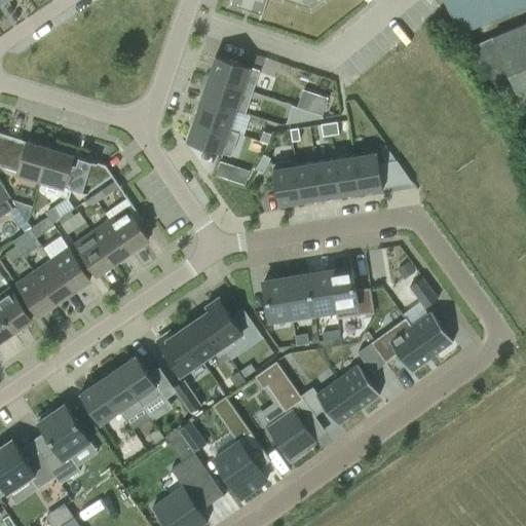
[(324,0),(231,0),(230,5),(261,16),(266,0),(282,0),(310,9),(324,0)]
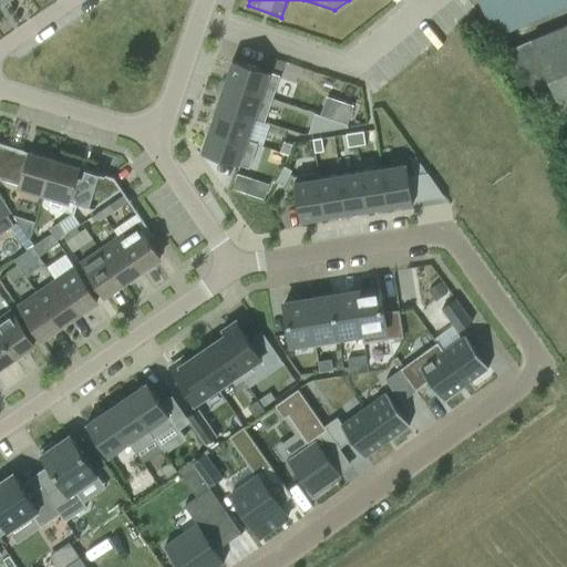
[(566,0),(480,0),(496,37),(566,6),(566,0)]
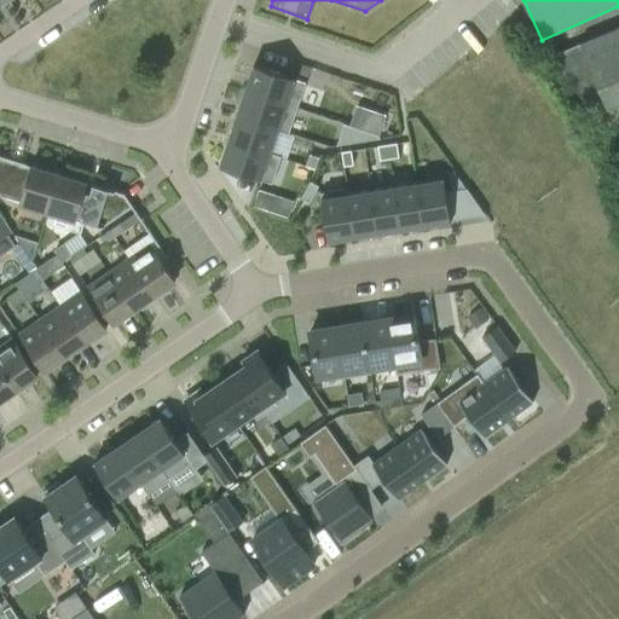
[(601,93),(618,133),(618,132),(618,27),(553,56),(583,100),(601,93)]
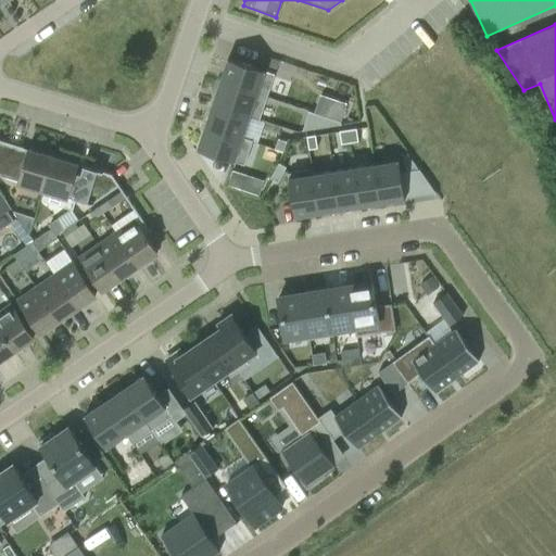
[(228,59),(220,81),(267,98),(275,75),(228,59)]
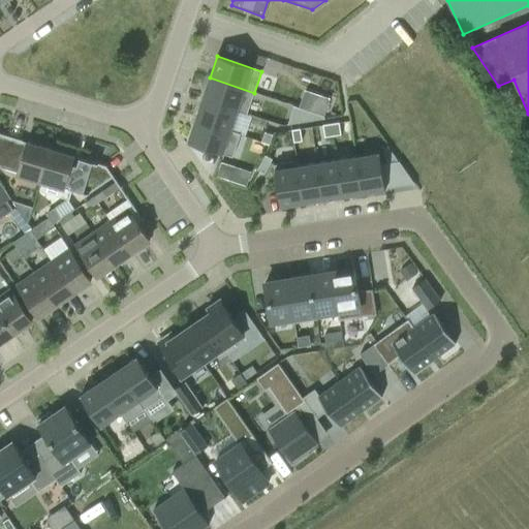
[(210,78),(203,99),(238,111),(247,115),(254,93),(210,78)]
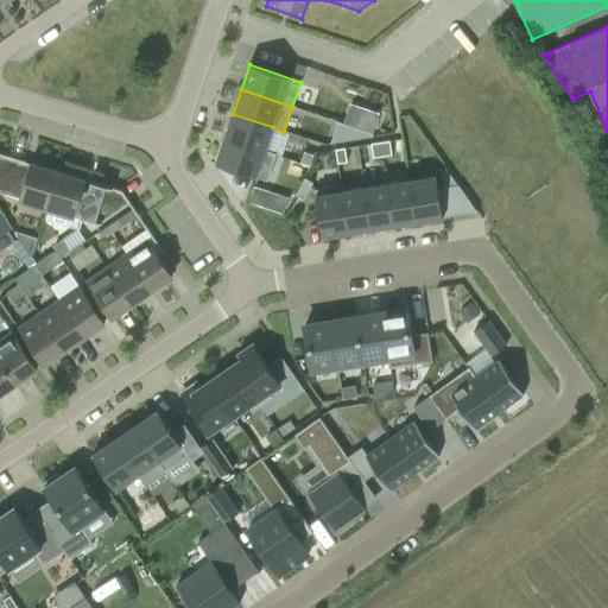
[(365,112),(359,130),(372,134),(378,116),(365,112)]
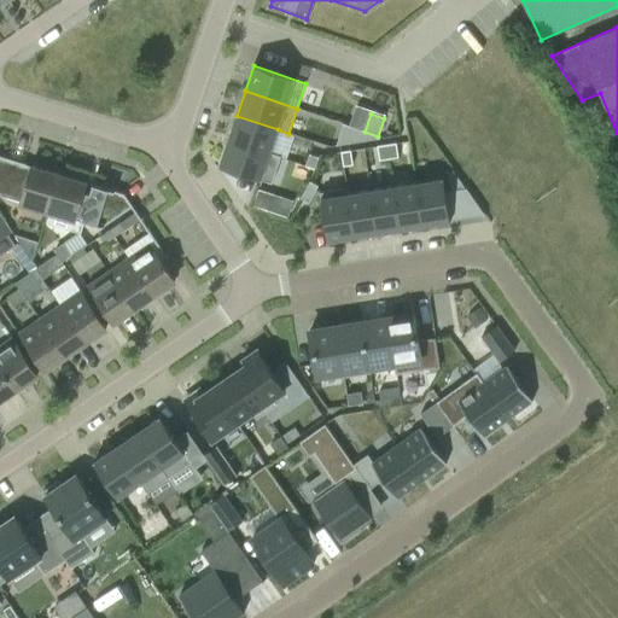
[(237,116),(228,140),(269,155),(278,129),(237,116)]
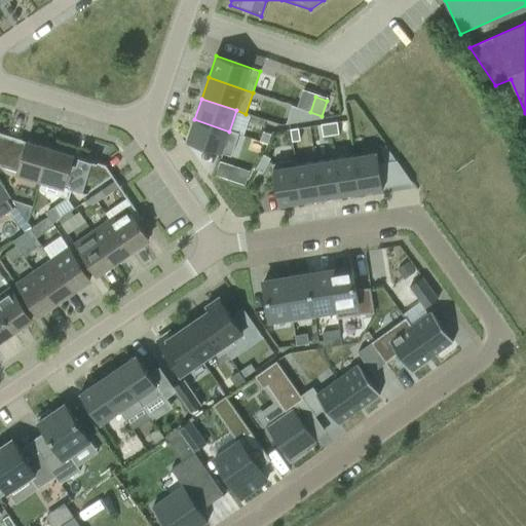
[(194,119),(186,142),(231,156),(238,135),(229,132),(194,119)]
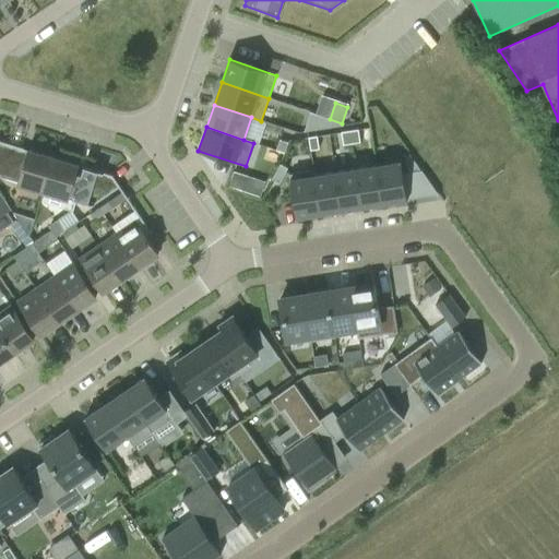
[(349,131),(352,144),(360,143),(358,130),(349,131)]
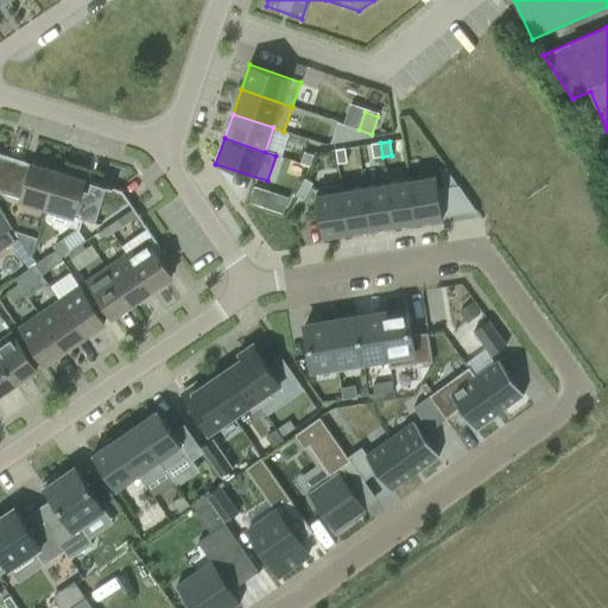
[(380,143),(371,145),(373,158),(382,157),(380,143)]
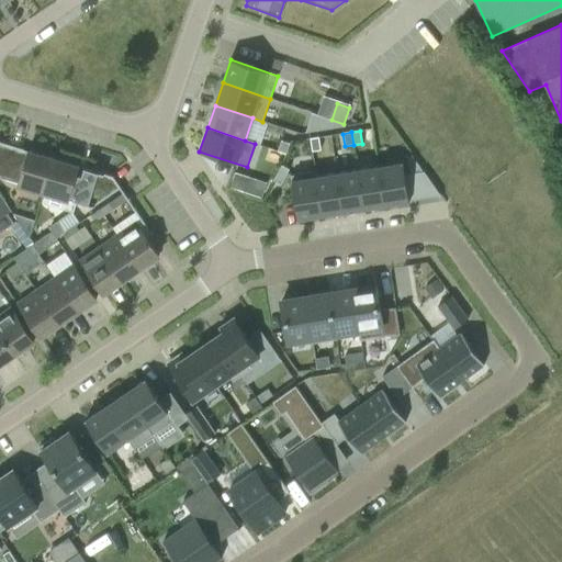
[(318,137),(310,138),(312,152),(321,150),(318,137)]
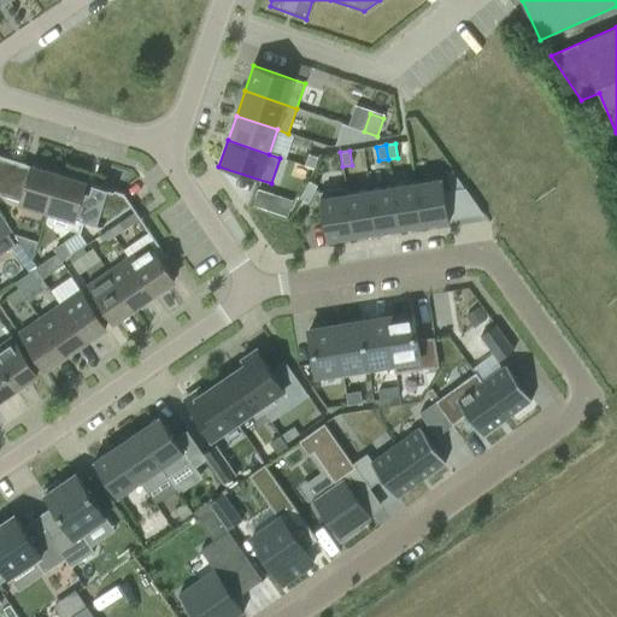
[(309,154),(304,166),(313,169),(317,158),(309,154)]
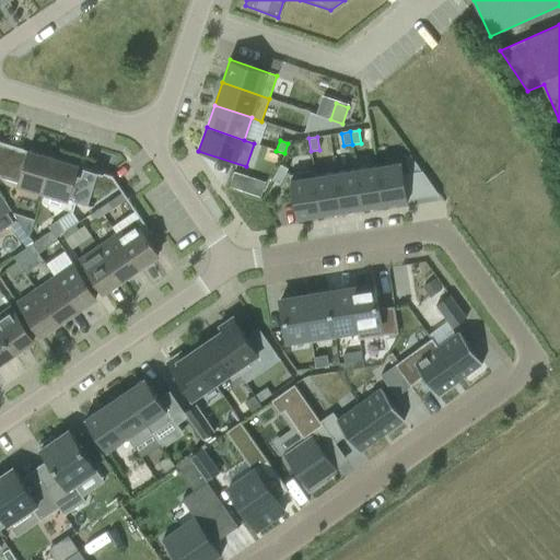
[(0,178),(43,191),(54,159),(6,143),(0,147),(0,178)]
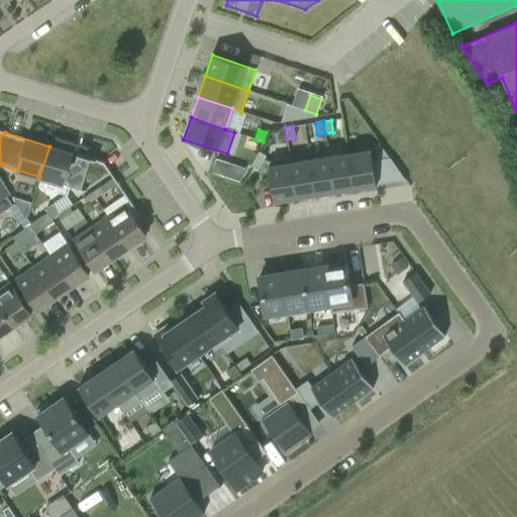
[(49,146),(39,177),(85,191),(106,176),(95,161),(49,146)]
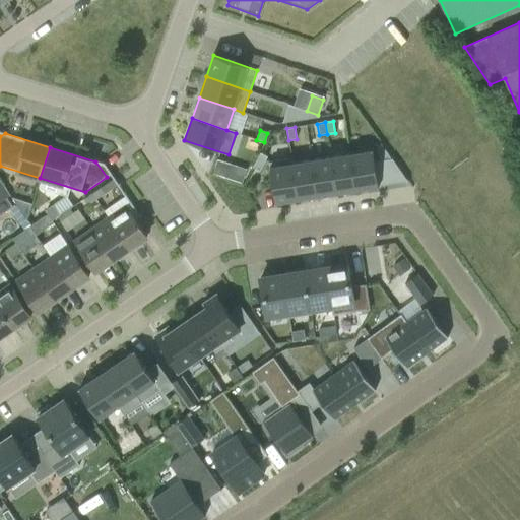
[(373,150),(349,154),(355,190),(379,187),(373,150)]
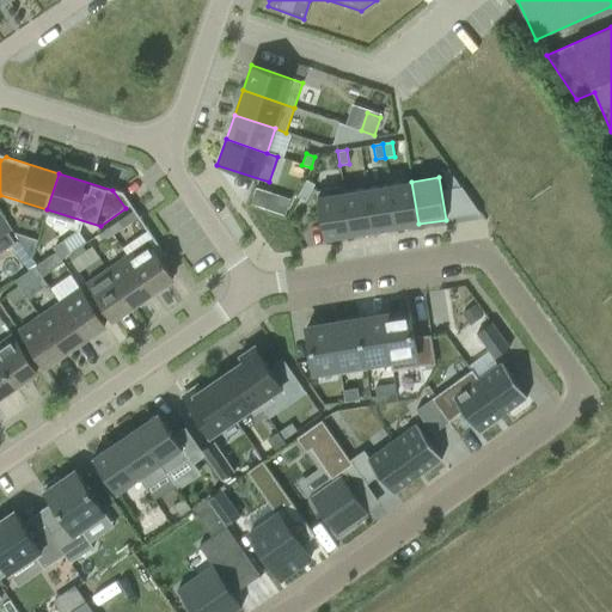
[(306,179),(298,196),(305,201),(314,184),(306,179)]
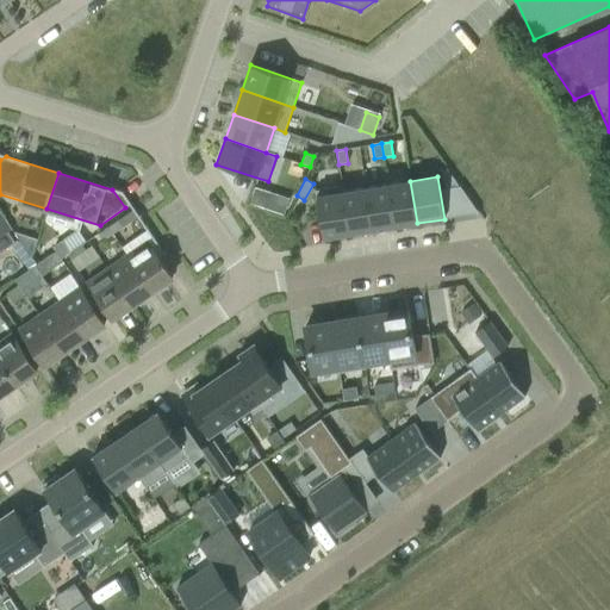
[(410,181),(387,185),(394,228),(417,223),(410,181)]
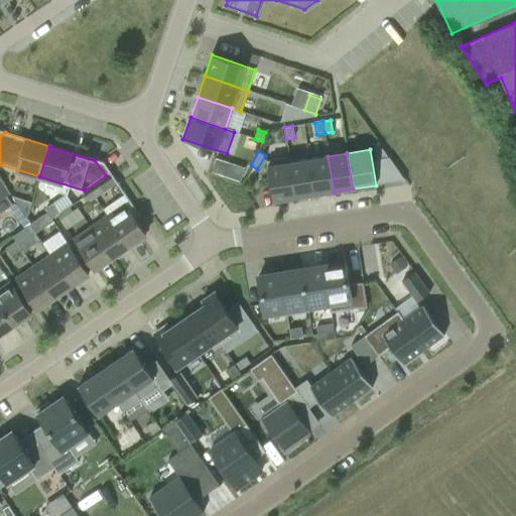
[(328,156),(308,159),(314,196),(334,192),(328,156)]
